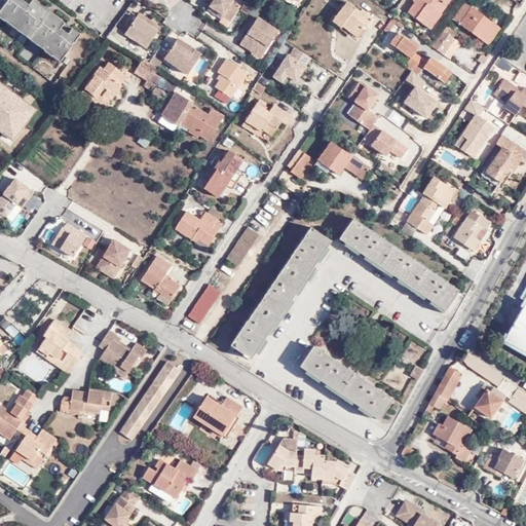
[(8,0),(2,9),(64,55),(81,32),(73,26),(71,29),(66,25),(68,22),(38,0),(8,0)]
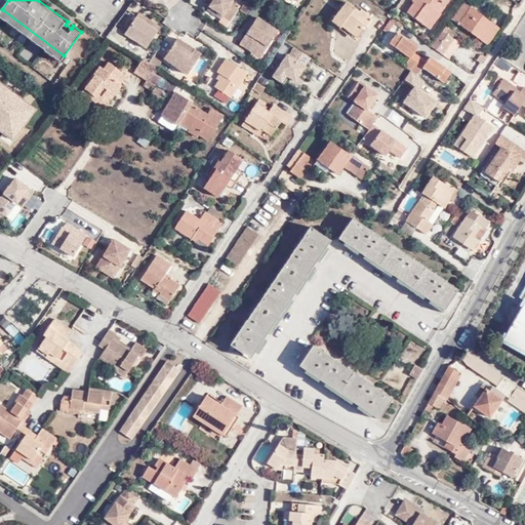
[(231,0),(216,0),(214,4),(212,6),(227,16),(234,21),(243,7),(231,0)]
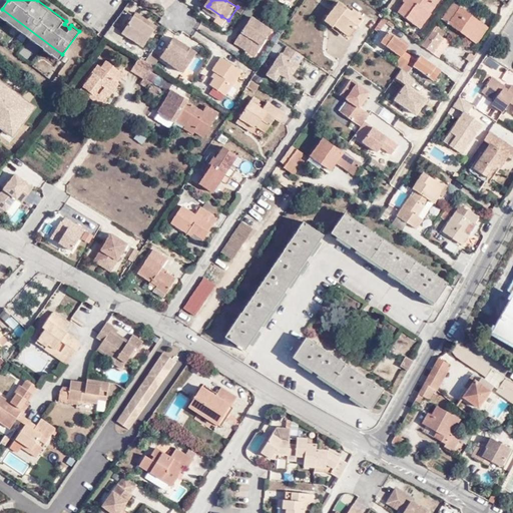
[(351,10),(339,0),(324,20),(332,26),(333,24),(348,34),(354,26),(356,28),(364,16),(353,7),(351,10)]
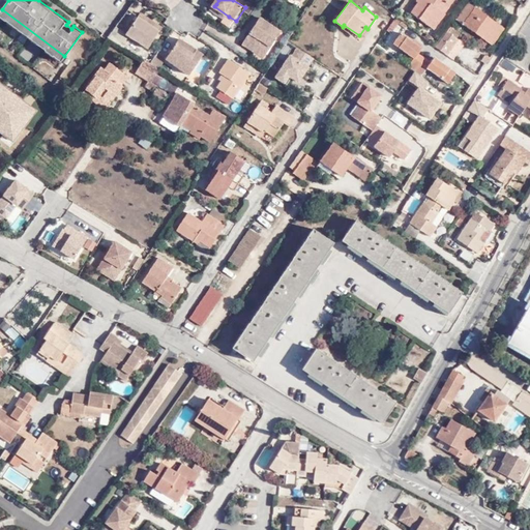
[(417,0),(410,10),(418,17),(422,12),(438,23),(445,12),(444,11),(452,0),(417,0)]
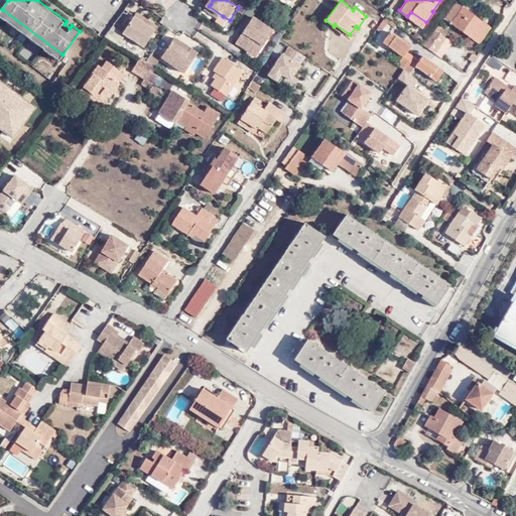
[(491,25),(458,2),(445,19),(455,24),(454,25),(480,42),(491,25)]
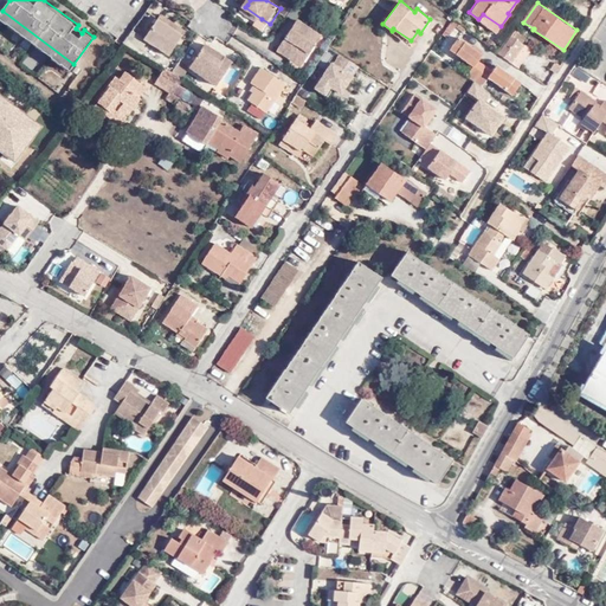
[(262,19),(245,7),(243,11),(258,23),(262,19)]
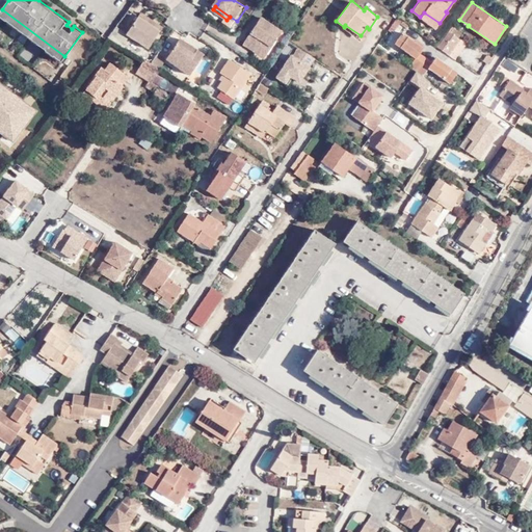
[(64,56),(2,9),(0,11),(0,15),(6,20),(7,19),(15,25),(15,26),(22,31),(23,31),(31,36),(30,36),(38,44),(40,43),(47,49),(54,54),(55,54),(62,59),(64,56)]
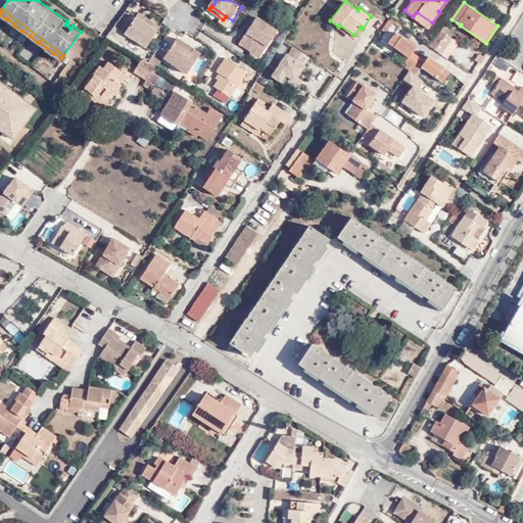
[(417,12),(413,16),(428,29),(432,22),(417,12)]
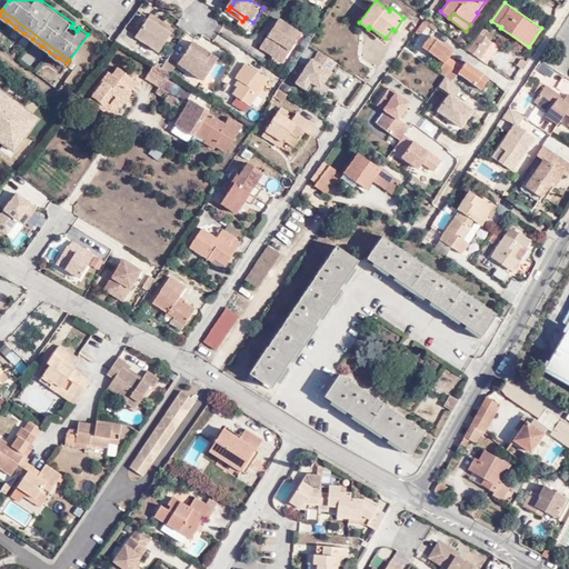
[(141,15),(129,33),(160,55),(173,35),(159,25),(161,21),(152,16),(150,19),(141,15)]
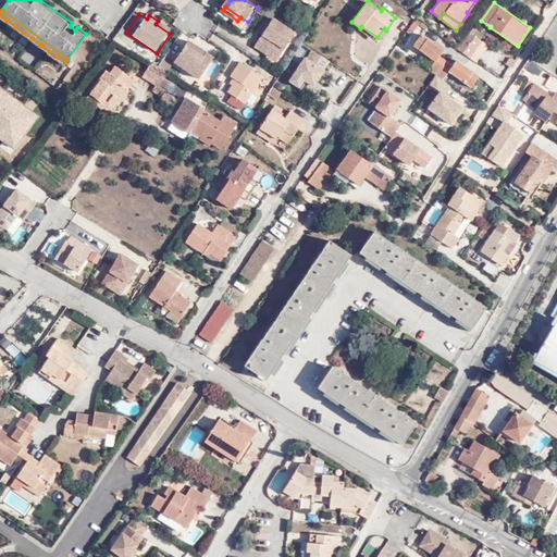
[(269,36),(279,22),(275,20),(265,35),(269,36)]
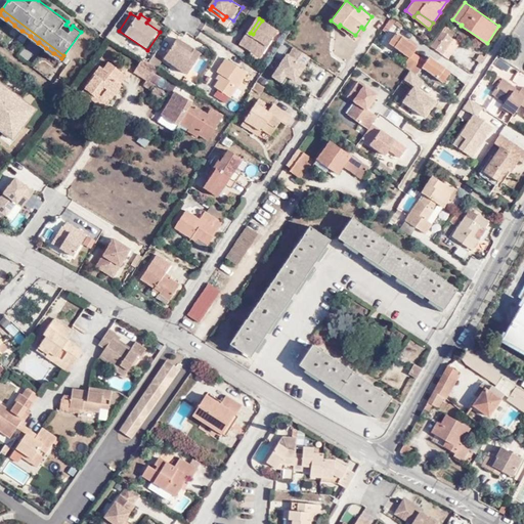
[(146,23),(160,32),(162,29),(148,19),(146,23)]
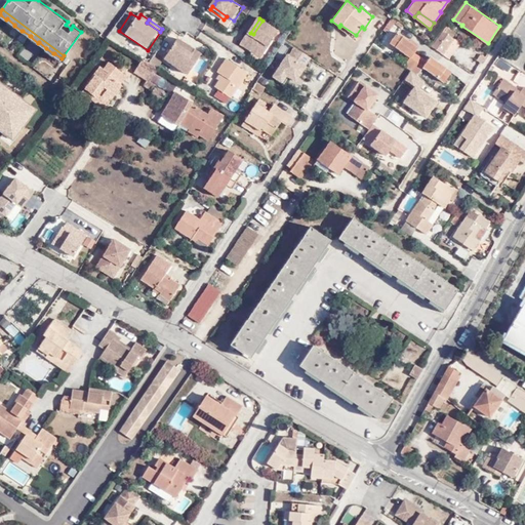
[(280,32),(263,21),(253,34),(250,33),(242,43),(253,51),(256,49),(266,54),(280,32)]
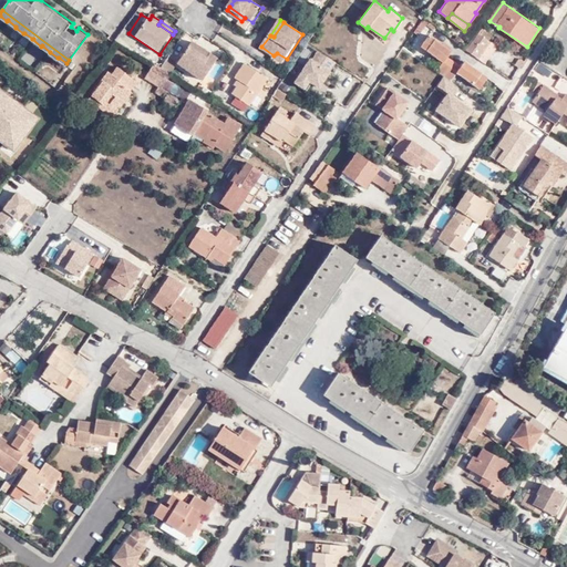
[(477,34),(475,32),(463,49),(475,59),(487,42),(483,39),(486,33),(481,30),(477,34)]
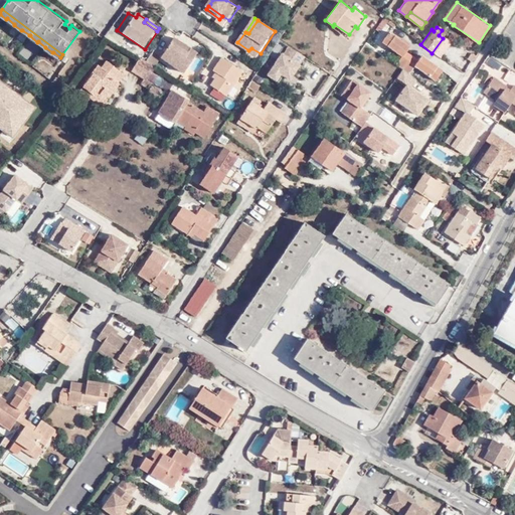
[(393,64),(406,74),(412,66),(433,80),(441,70),(420,55),(416,60),(404,51),(407,46),(387,31),(379,42),(399,56),(393,64)]
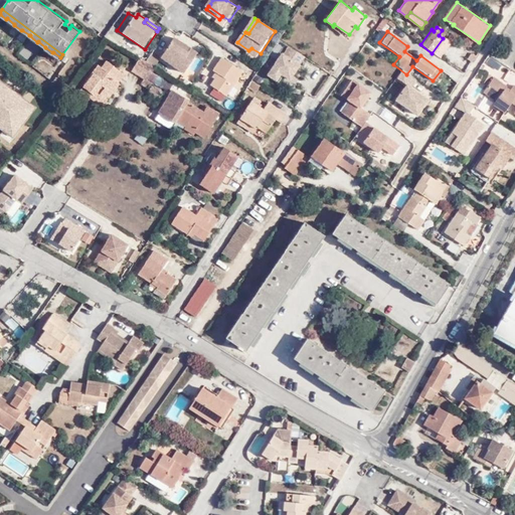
[(176,39),(163,58),(186,74),(199,54),(176,39)]
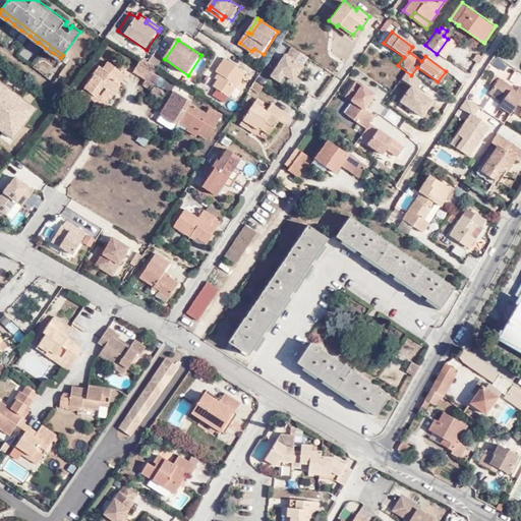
[(290,47),(270,77),(289,91),(309,60),(290,47)]
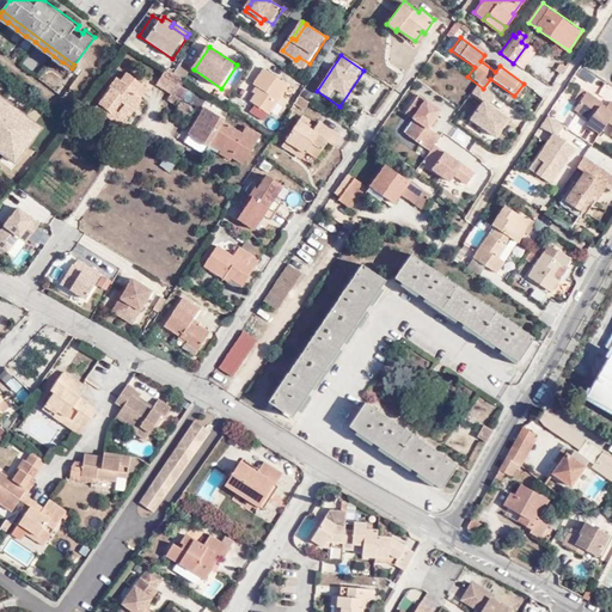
[(306,68),(310,63),(299,57),(295,60),(306,68)]
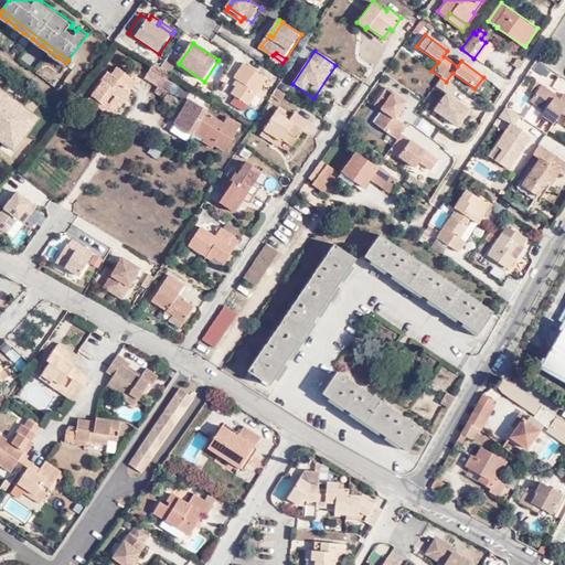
[(163,67),(168,71),(172,74),(179,64),(170,59),(163,67)]
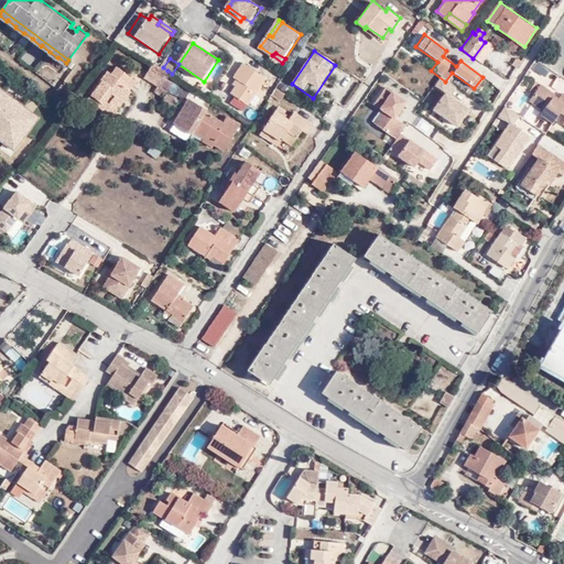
[(236,78),(238,80),(241,83),(238,88),(232,95),(238,98),(250,107),(267,79),(245,65),(236,78)]
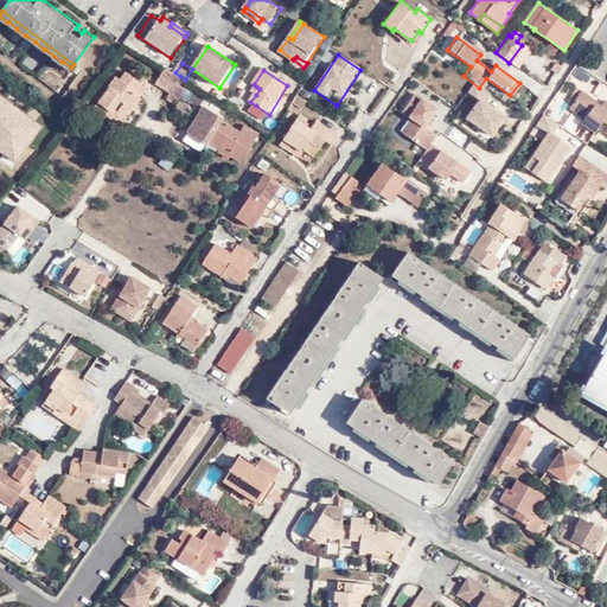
[(119,129),(128,117),(126,115),(140,97),(147,88),(128,72),(122,80),(116,75),(96,100),(98,101),(91,109),(102,119),(106,114),(110,119),(108,121),(119,129)]
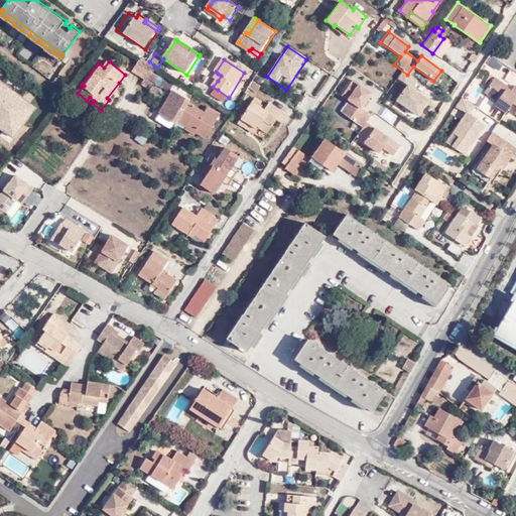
[(141,73),(145,75),(153,65),(149,61),(147,61),(141,73)]
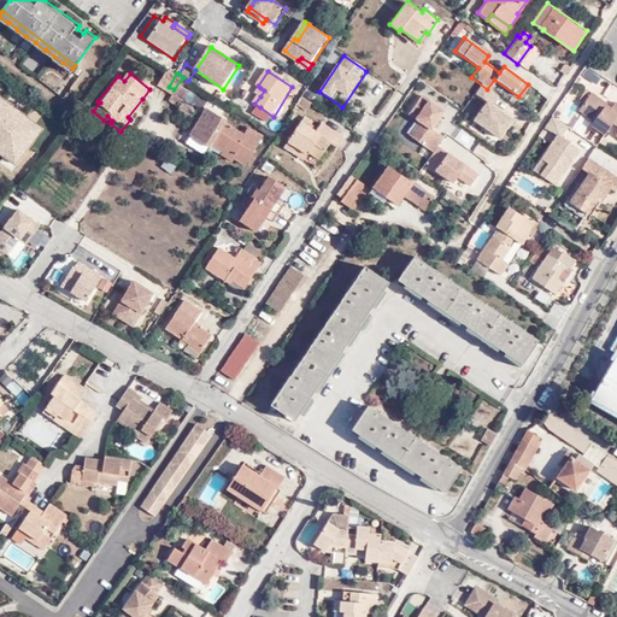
[(183,77),(174,89),(184,97),(193,101),(200,88),(188,81),(183,77)]
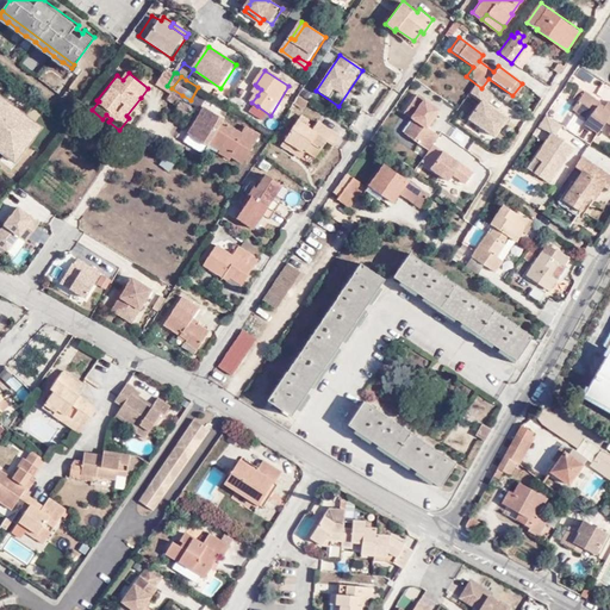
[(585,122),(598,131),(607,118),(609,113),(609,99),(609,100),(605,105),(604,107),(599,105),(602,101),(603,101),(586,89),(573,106),(587,117),(585,122)]
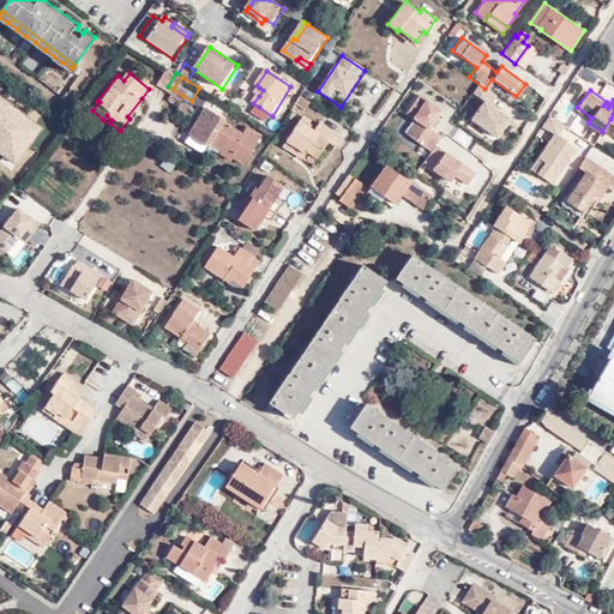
[(180,103),(182,100),(170,94),(167,100),(178,106),(180,103)]
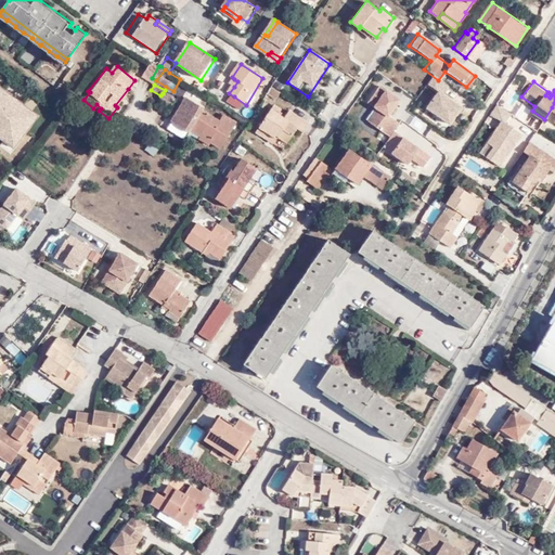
[(374,108),(369,124),(387,137),(383,151),(402,165),(422,171),(431,157),(402,137),(395,133),(399,124),(391,118),(400,106),(402,102),(382,87),(378,86),(376,93),(369,104),(374,108)]
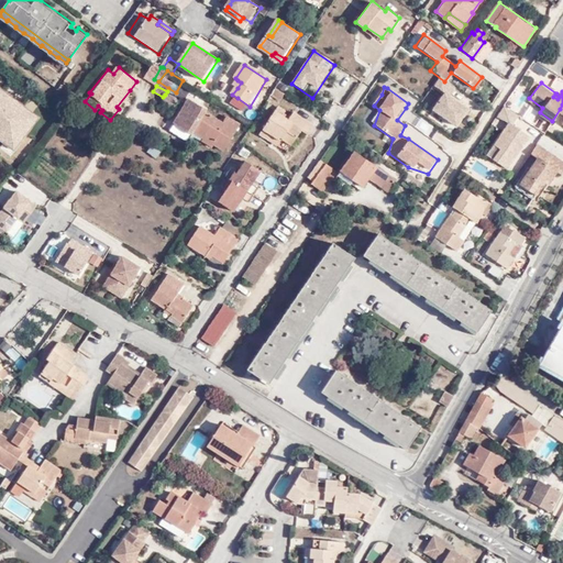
[(176,92),(168,88),(167,91),(165,95),(177,101),(180,95),(176,92)]
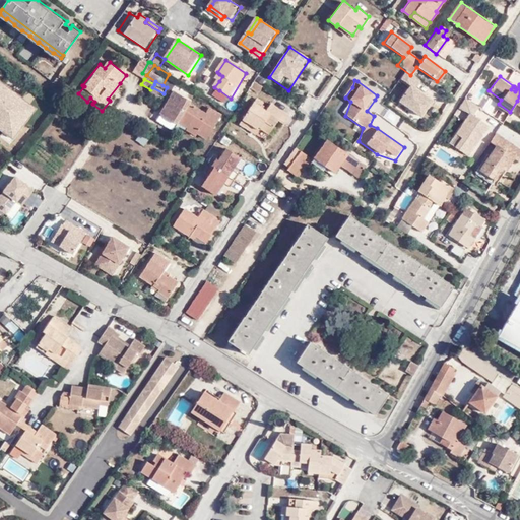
[(262,92),(265,87),(256,81),(253,86),(262,92)]
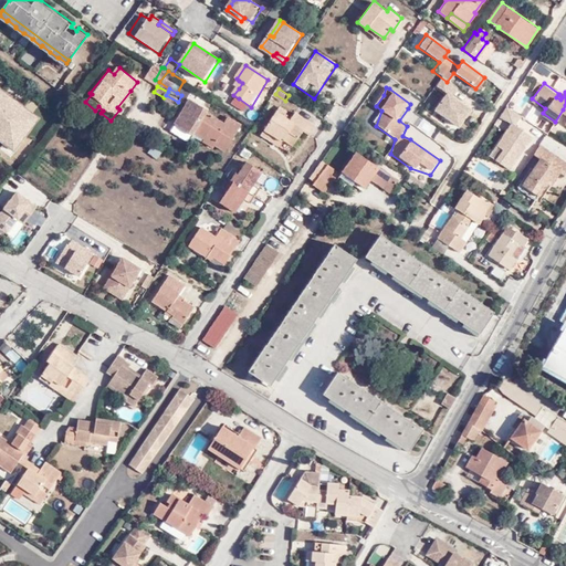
[(0,145),(16,157),(42,123),(0,90),(0,145)]
